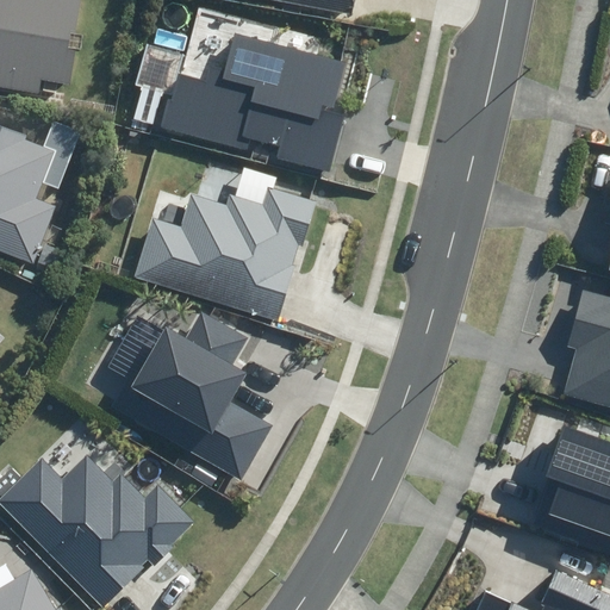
[(0,0),(0,87),(41,94),(43,80),(69,83),(82,0),(0,0)]
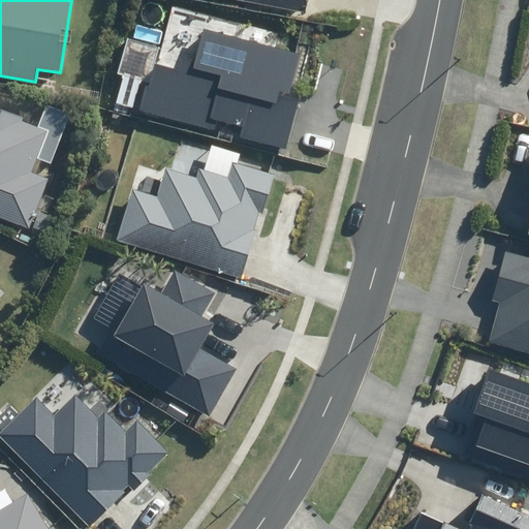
[(215,0),(306,12),(307,0),(215,0)]
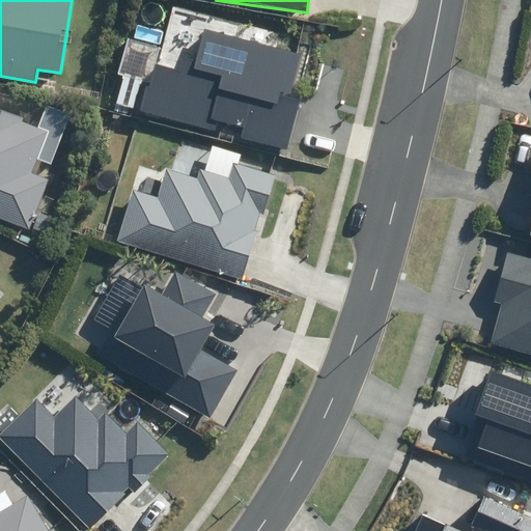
[(290,37),(172,6),(161,48),(128,39),(118,74),(124,75),(117,106),(289,150),(303,101),(295,99),(307,54),(287,49),(290,37)]
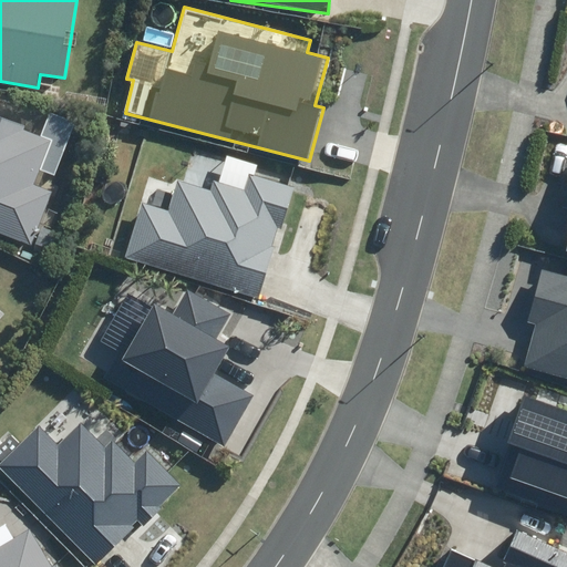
[(0,228),(42,244),(62,186),(53,183),(75,120),(0,93),(0,228)]
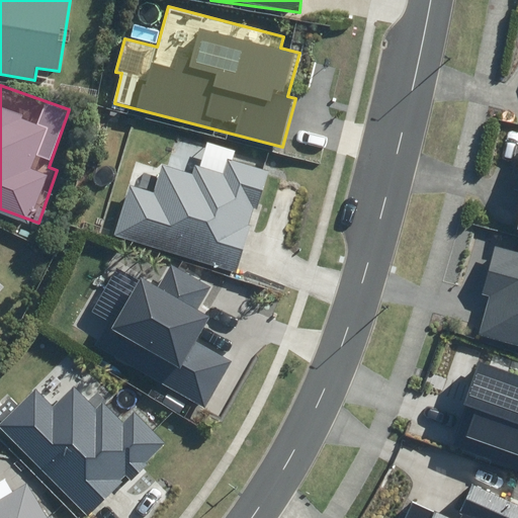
[(152,188),(135,183),(131,182),(113,235),(238,275),(271,171),(229,157),(225,170),(209,165),(216,146),(178,134),(168,166),(160,164),(152,188)]
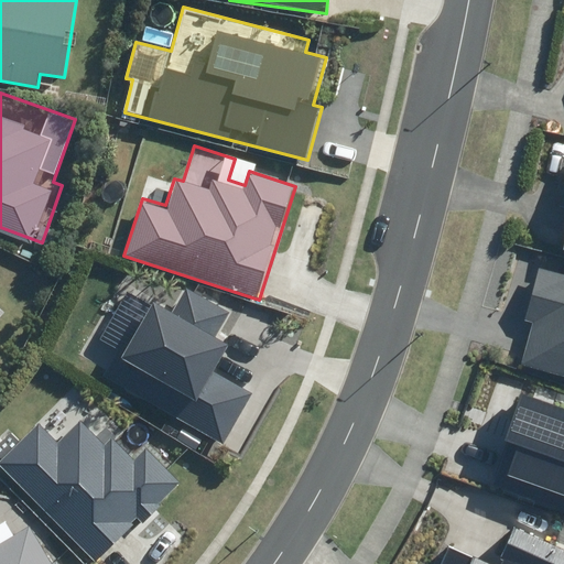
[(532,322),(521,365),(563,376),(563,273),(540,267),(524,320),(532,322)]
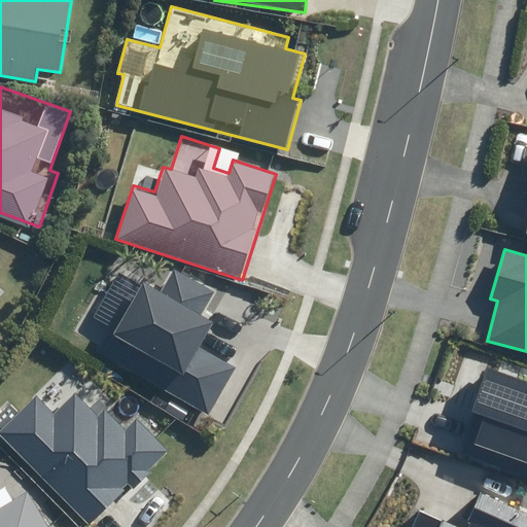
[(161,290),(144,280),(102,350),(208,414),(236,367),(201,347),(215,323),(203,315),(218,289),(176,264),(161,290)]
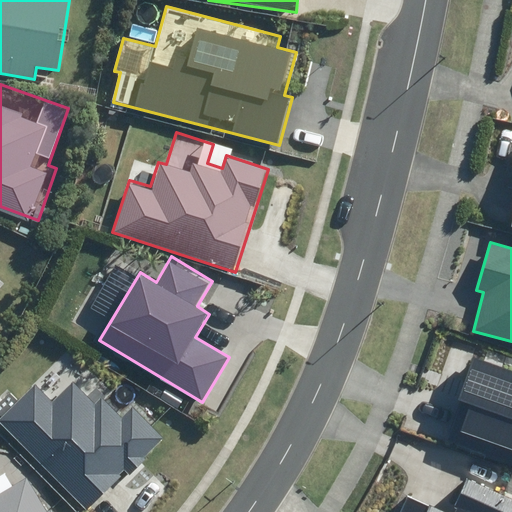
[(511,370),(475,357),(446,438),(511,460),(511,370)]
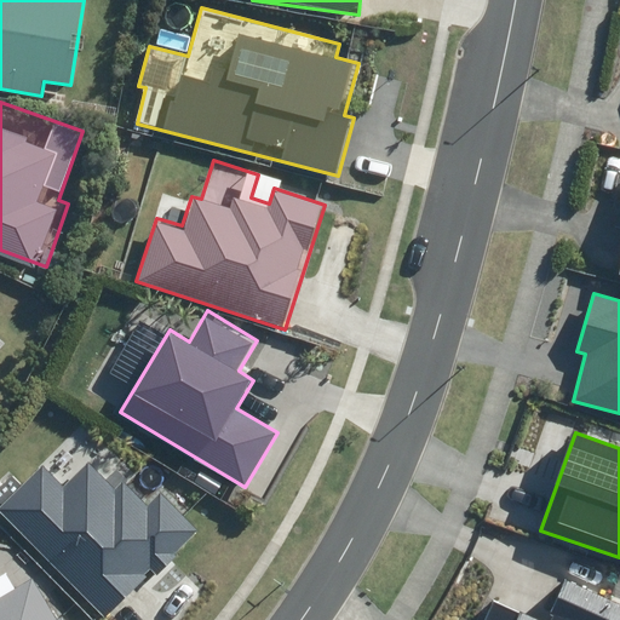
[(63,483),(42,463),(0,504),(0,506),(108,618),(197,530),(158,491),(147,501),(125,480),(116,487),(89,458),(63,483)]
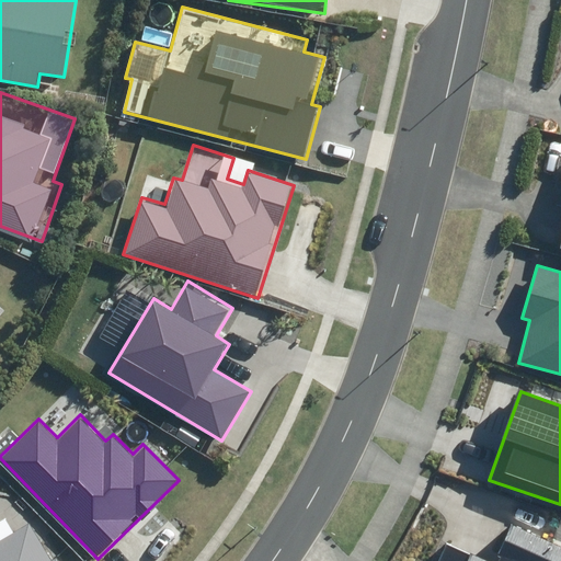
[(53,560),(31,523),(0,540),(0,560),(53,560)]
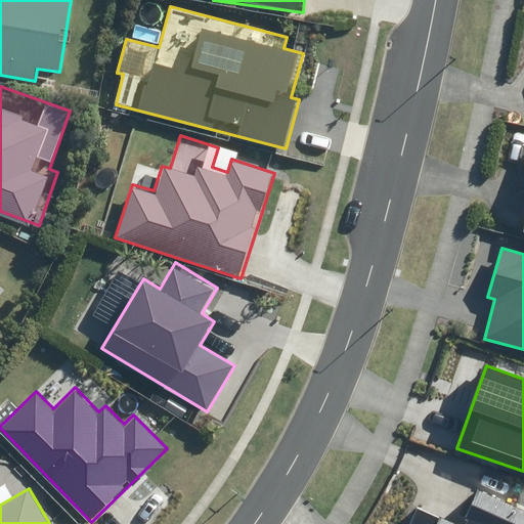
[(454,523),(417,508),(408,523),(523,523),(523,511),(478,491),(466,520),(468,521),(466,523),(454,523)]
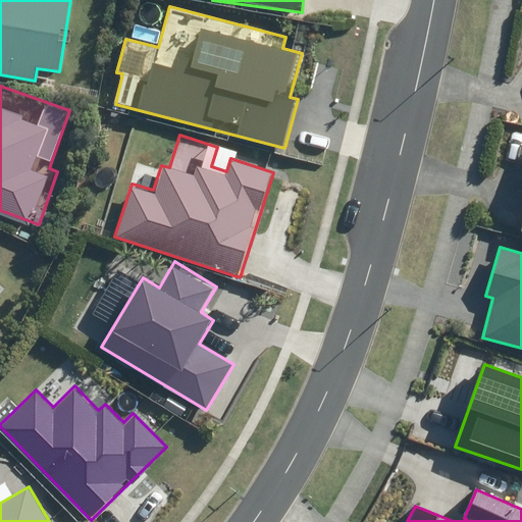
All buildings are outlined.
